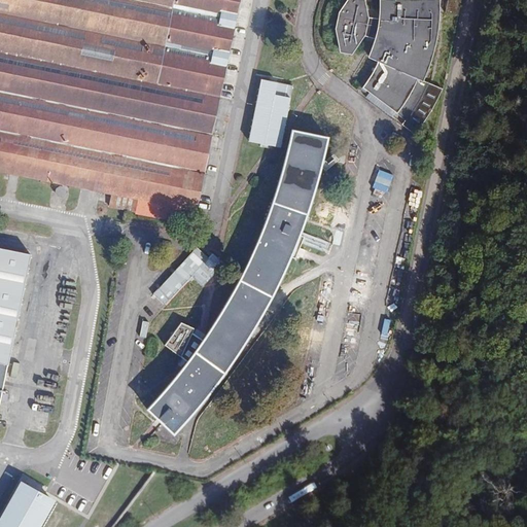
[(197,211),(240,0),(0,0),(0,170),(111,194),(109,206),(175,220),(178,207),(197,211)]
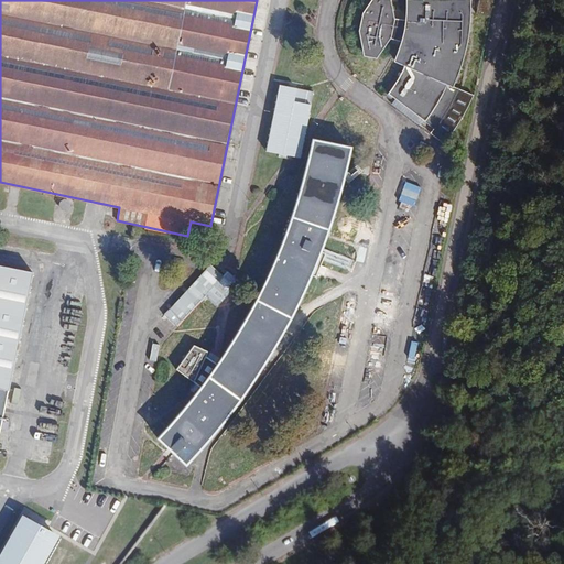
[(414,0),(415,0),(408,0),(407,12),(405,22),(392,20),(388,0),(372,0),(364,14),(360,31),(365,55),(376,57),(389,36),(402,41),(398,52),(394,61),(405,65),(401,72),(396,82),(388,94),(394,99),(391,104),(444,144),(458,123),(464,115),(468,106),(474,95),(451,86),(454,78),(459,65),(463,52),(465,39),(468,22),(468,10),(468,0),(414,0)]
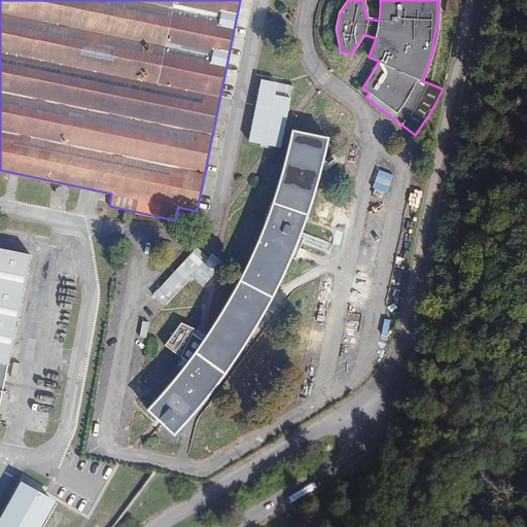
[(458,15),(460,0),(447,0),(445,12),(458,15)]
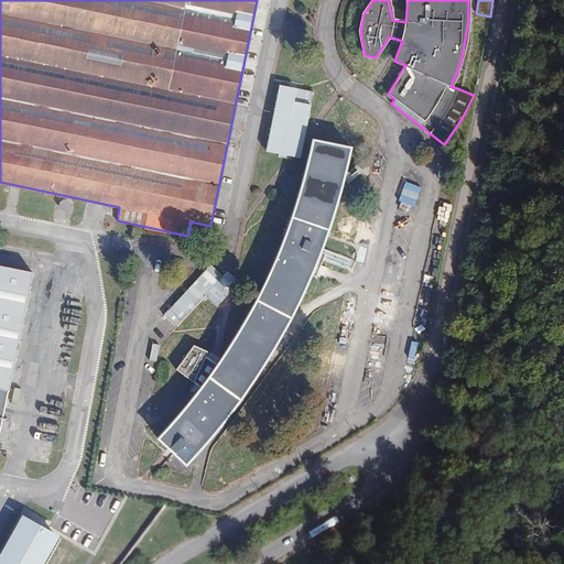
[(300,158),(313,91),(280,85),(267,151),(300,158)]
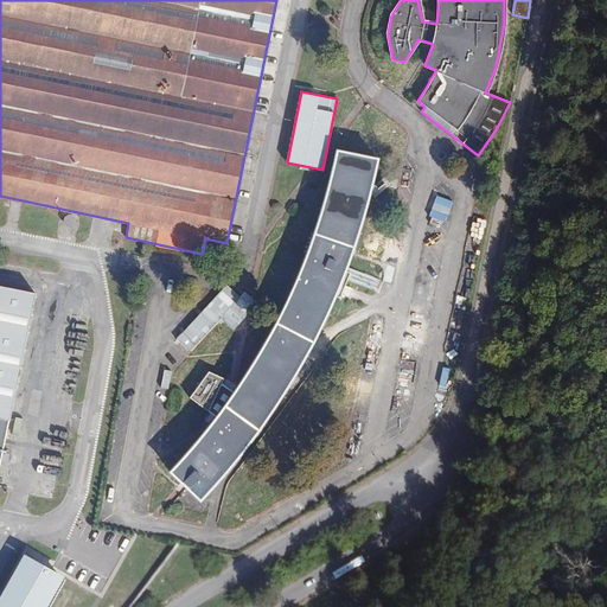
[(365,205),(376,159),(336,151),(327,190),(304,261),(281,313),(273,326),(247,371),(231,395),(219,387),(224,378),(209,371),(190,397),(208,411),(209,410),(217,416),(209,427),(193,446),(170,471),(199,499),(223,473),(250,439),(280,396),(306,352),(312,343),(323,319),(346,262),(353,243),(365,205)]
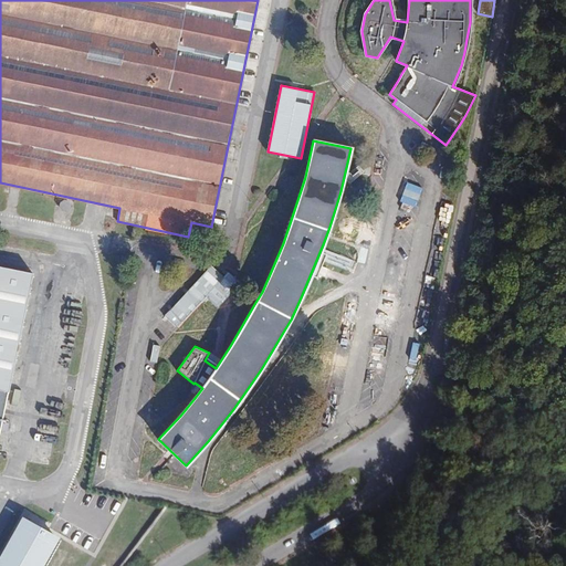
[(0,429),(33,273),(0,266),(0,429)]
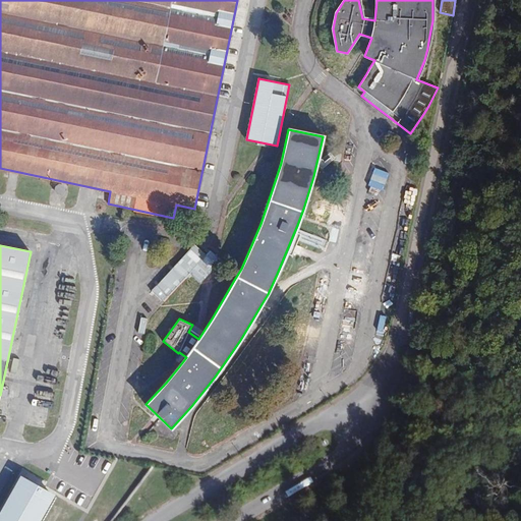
[(41,424),(42,419),(30,416),(29,421),(41,424)]
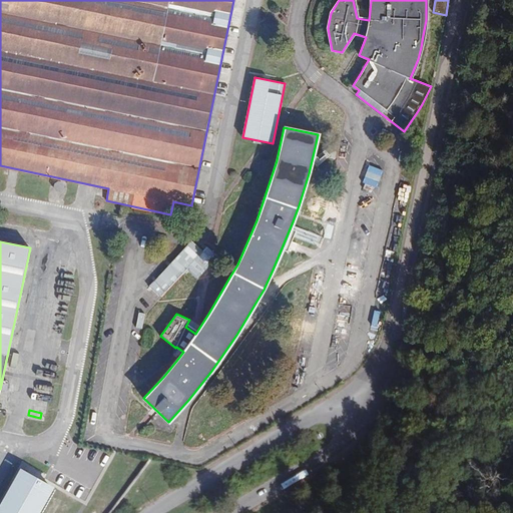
[(0,512),(30,512),(45,487),(14,470),(0,496),(0,512)]
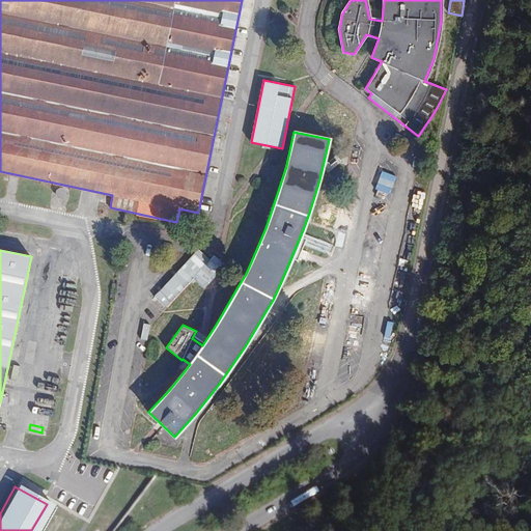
All buildings are outlined.
